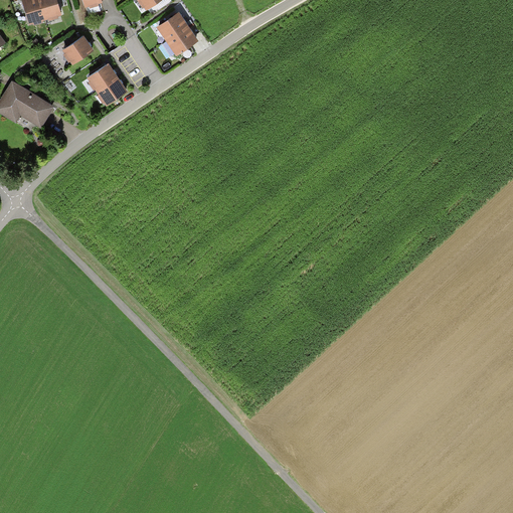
[(45,20),(39,0),(21,0),(28,25),(45,20)]
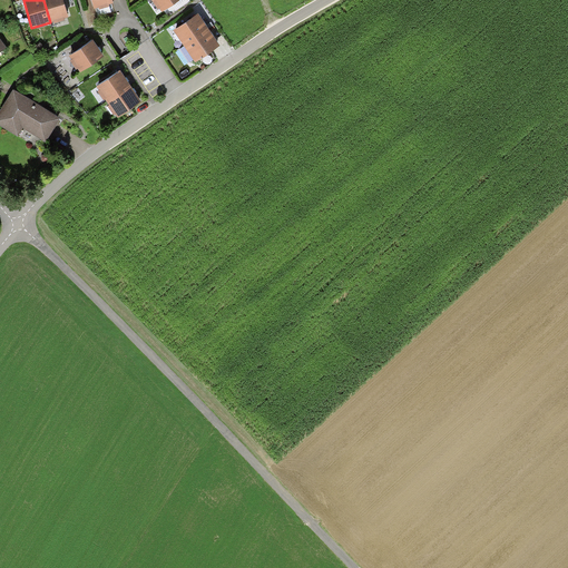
[(43,0),(50,22),(67,18),(62,0),(43,0)]
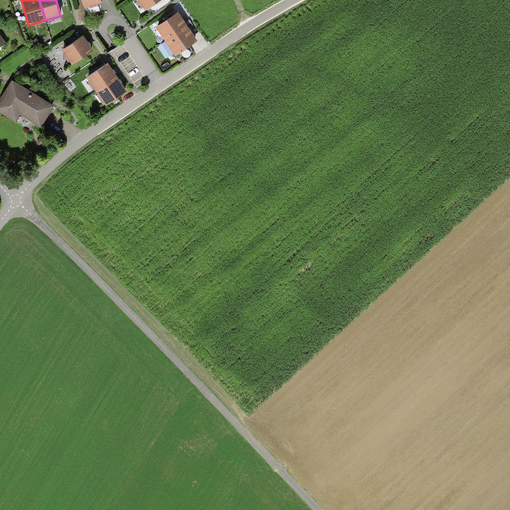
[(139,0),(144,6),(145,5),(147,8),(159,0),(139,0)]
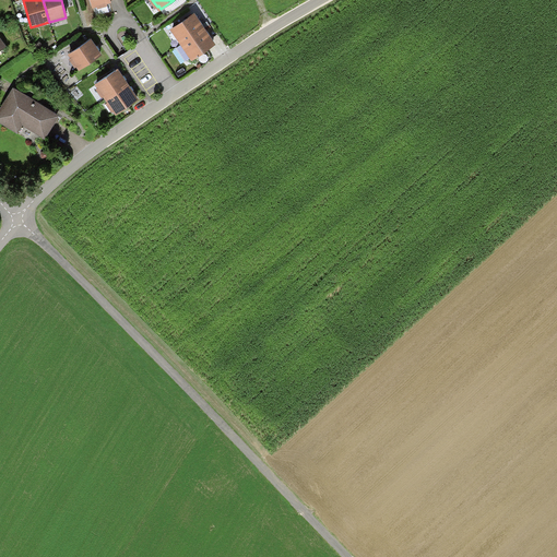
[(173,28),(182,44),(206,27),(197,12),(173,28)]
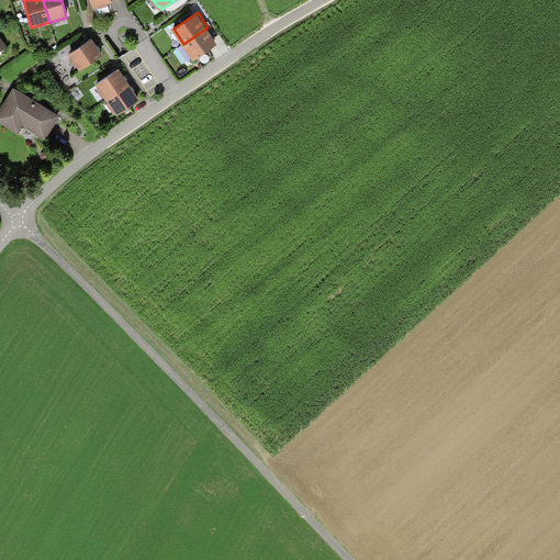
[(219,43),(208,28),(183,44),(194,59),(219,43)]
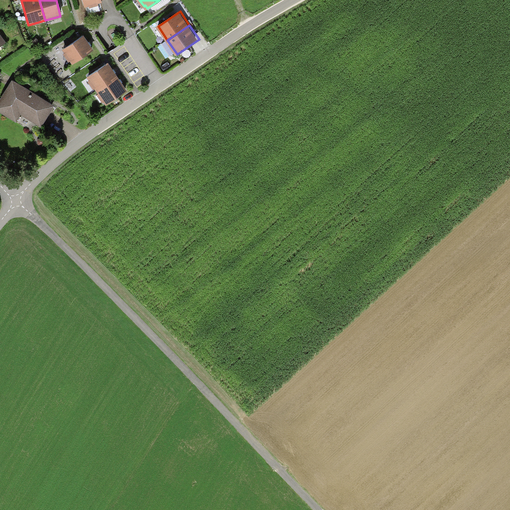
[(63,51),(72,64),(92,50),(82,36),(63,51)]
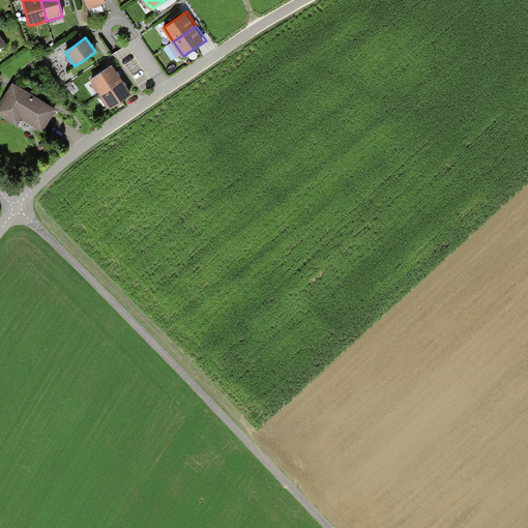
[(100,95),(121,80),(112,67),(91,82),(100,95)]
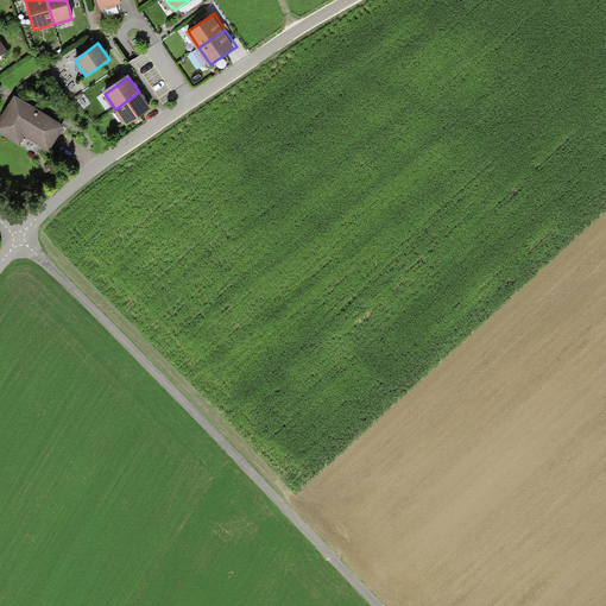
[(139,92),(115,109),(126,124),(150,107),(139,92)]
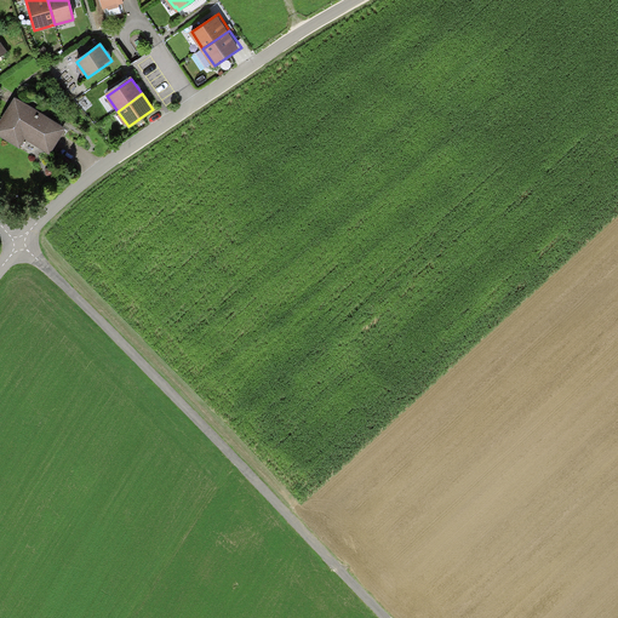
[(13,98),(0,118),(0,135),(18,148),(24,138),(49,154),(64,131),(13,98)]
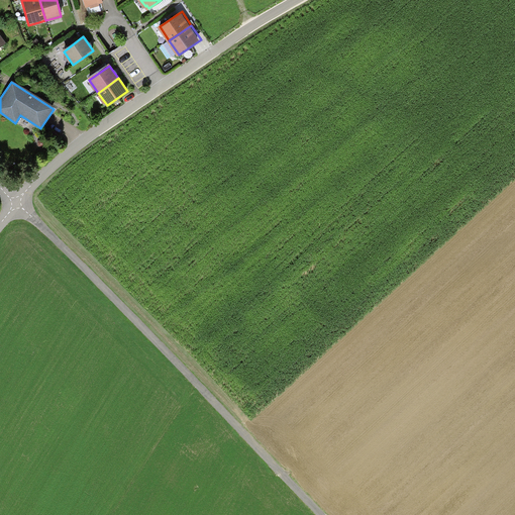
All buildings are outlined.
